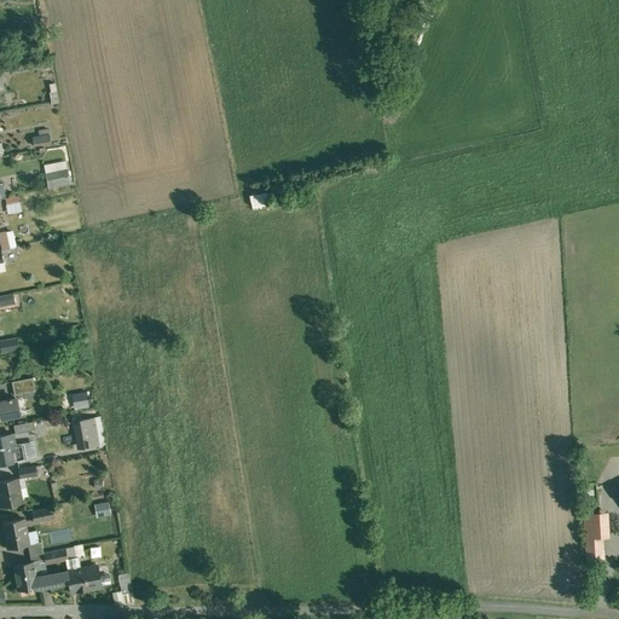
[(48,134),(33,137),(35,148),(50,144),(48,134)]
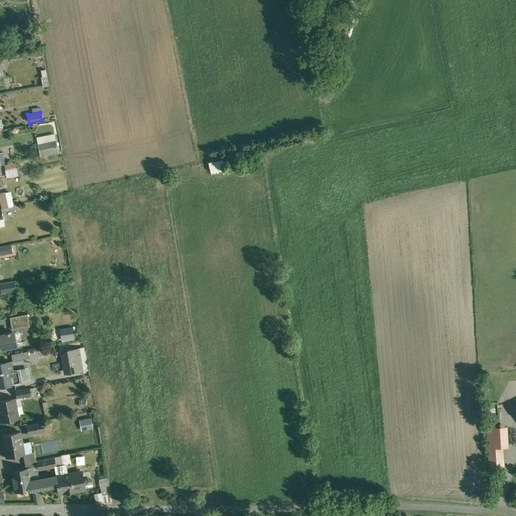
[(56,142),(38,145),(41,156),(58,153),(56,142)]
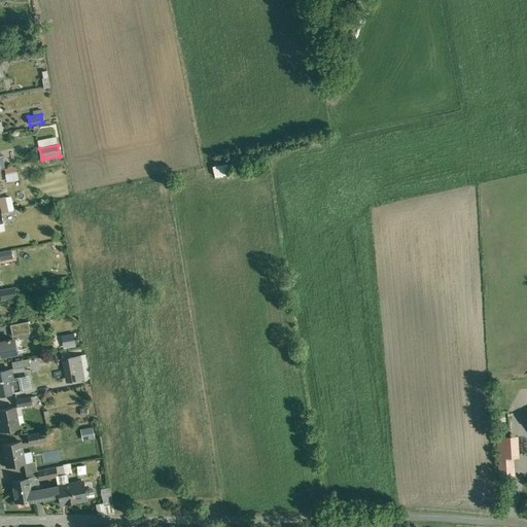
[(213,176),(227,173),(225,163),(211,166),(213,176)]
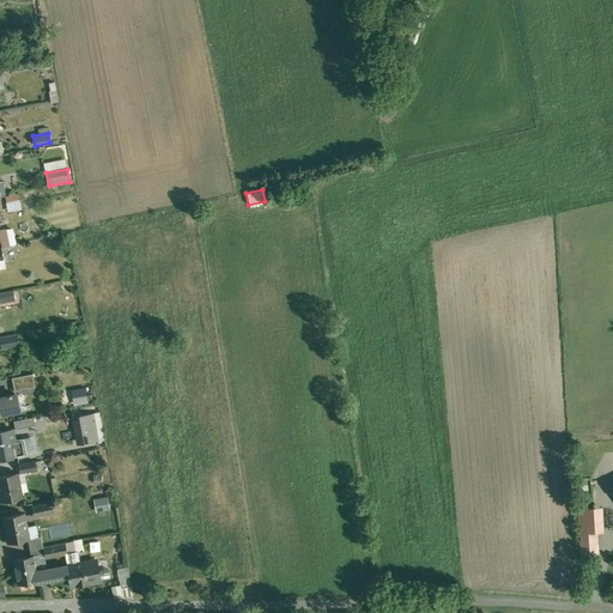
[(13,292),(0,295),(0,299),(0,303),(14,301),(13,292)]
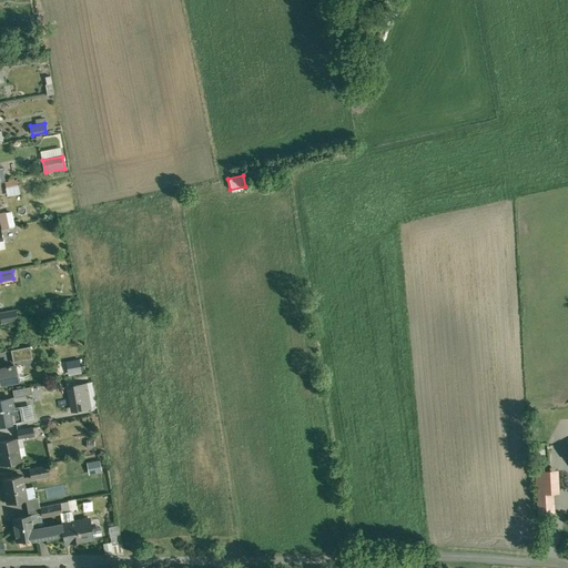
[(17,311),(0,313),(2,323),(18,320),(17,311)]
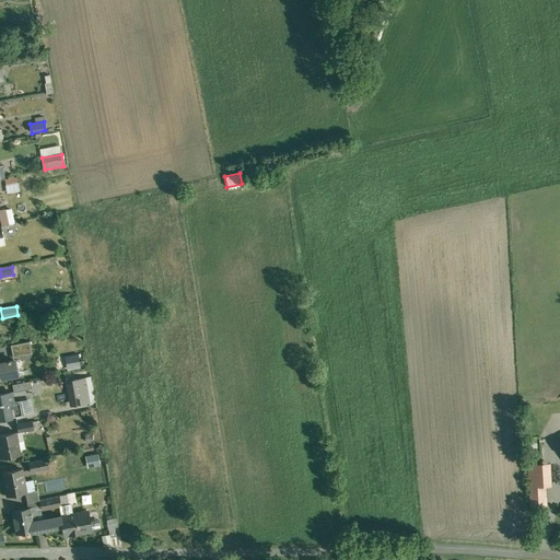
[(31,341),(11,345),(13,358),(33,353),(31,341)]
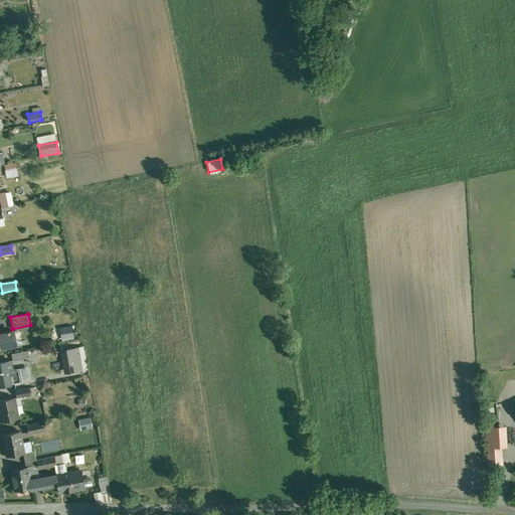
[(71,326),(60,328),(62,340),(73,338),(71,326)]
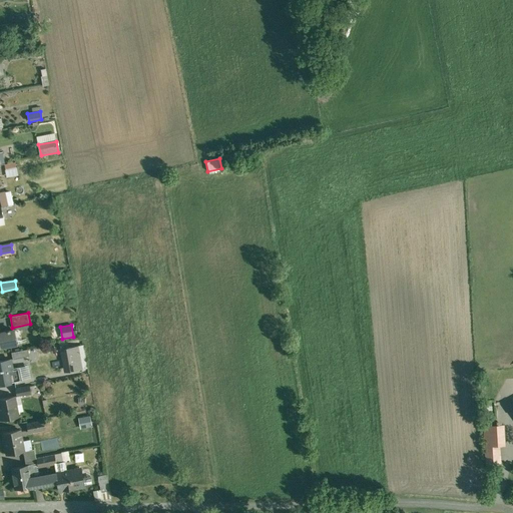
[(0,347),(16,345),(13,330),(0,332),(0,347)]
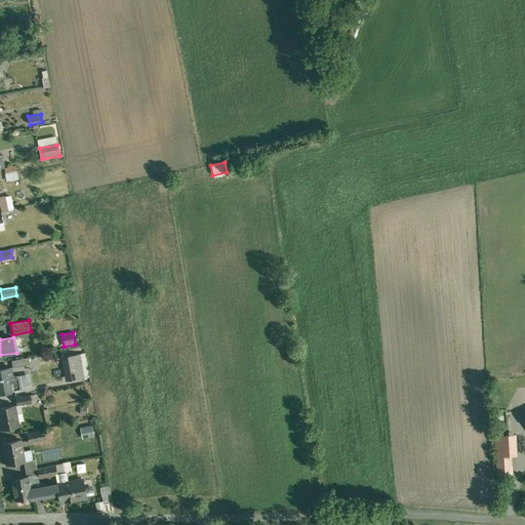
[(81,354),(63,357),(66,380),(84,377),(81,354)]
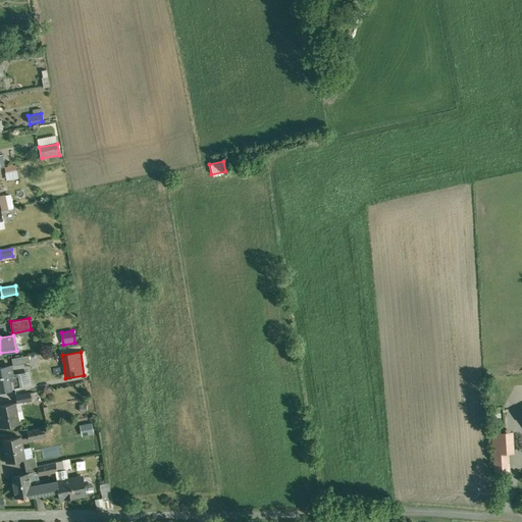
[(29,355),(12,358),(13,366),(30,362),(29,355)]
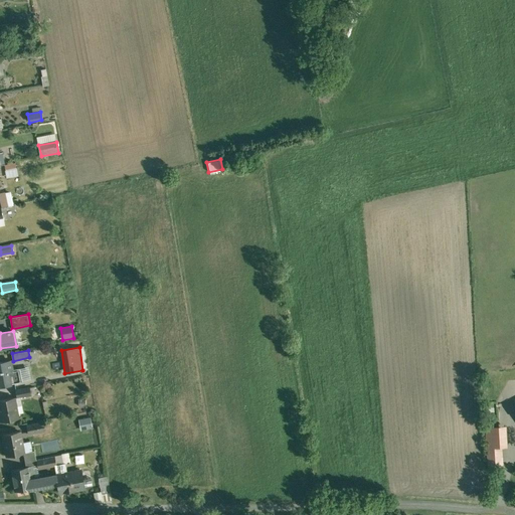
[(10,361),(0,362),(0,385),(11,384),(8,371),(12,370),(10,361)]
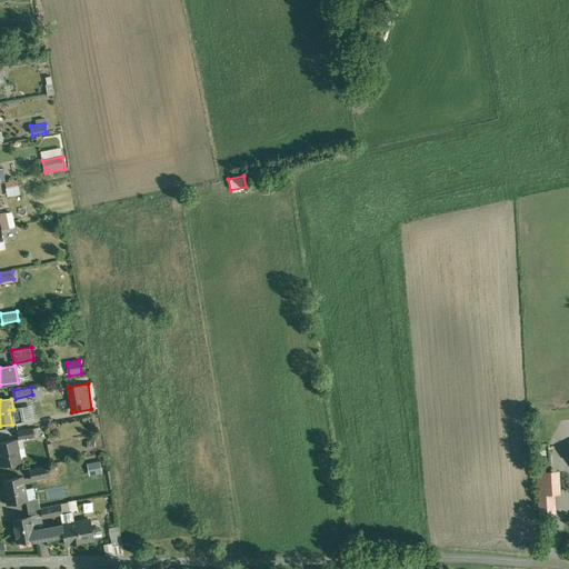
[(33,429),(18,431),(20,439),(35,437),(33,429)]
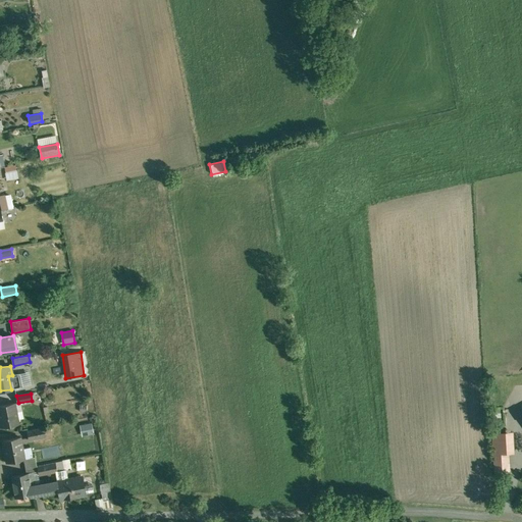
[(14,403),(0,405),(0,414),(1,417),(0,417),(0,421),(1,427),(18,423),(14,403)]
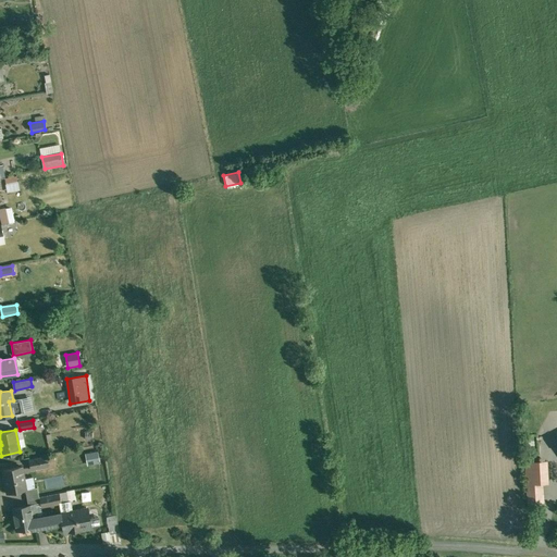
[(98,452),(85,454),(87,466),(100,463),(98,452)]
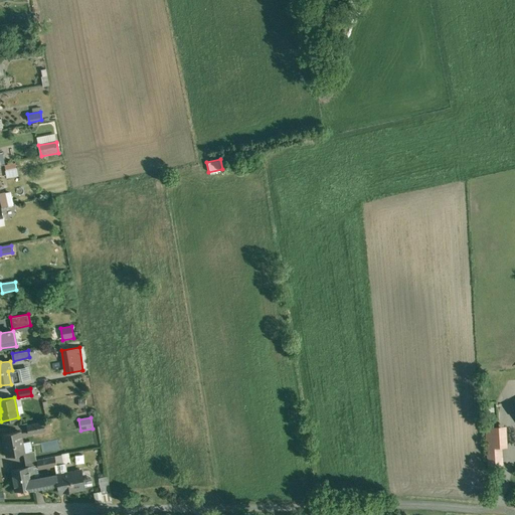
[(44,422),(27,425),(28,434),(46,431),(44,422)]
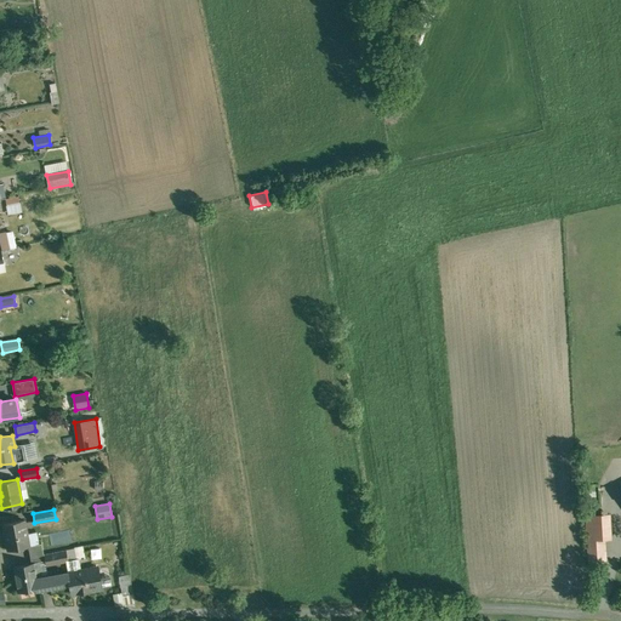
[(609,514),(586,516),(588,559),(605,558),(604,541),(610,540),(609,514)]
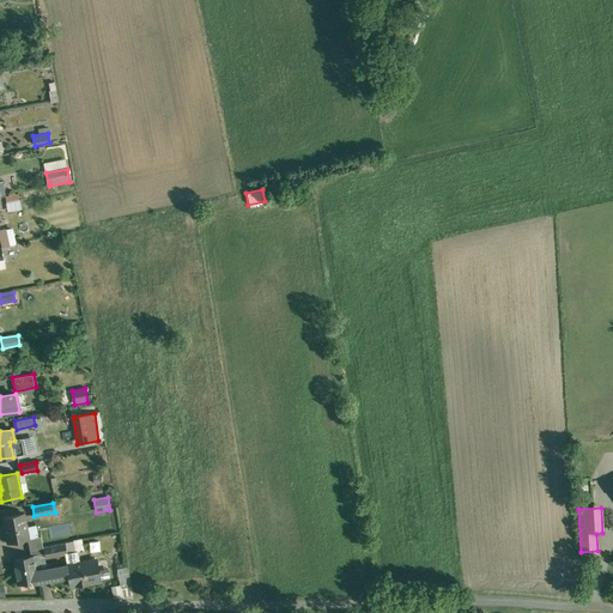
[(24,514),(4,517),(8,544),(29,539),(24,514)]
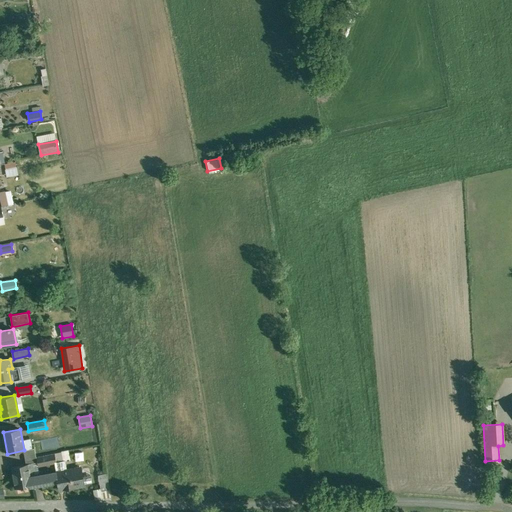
[(84,429),(74,430),(75,446),(85,446),(84,429)]
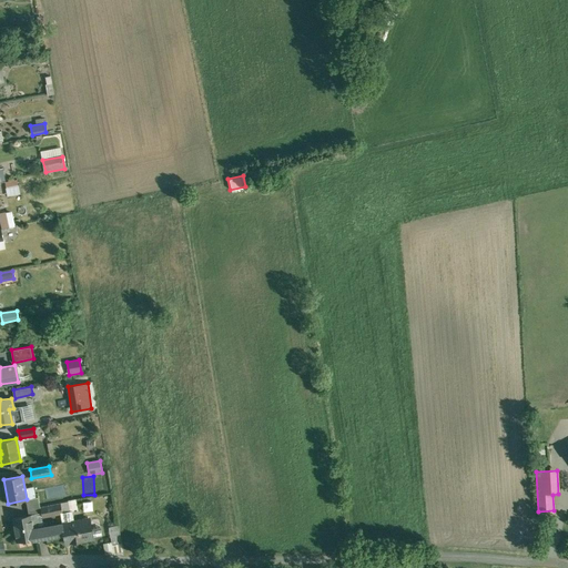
[(61,486),(44,488),(47,499),(63,496),(61,486)]
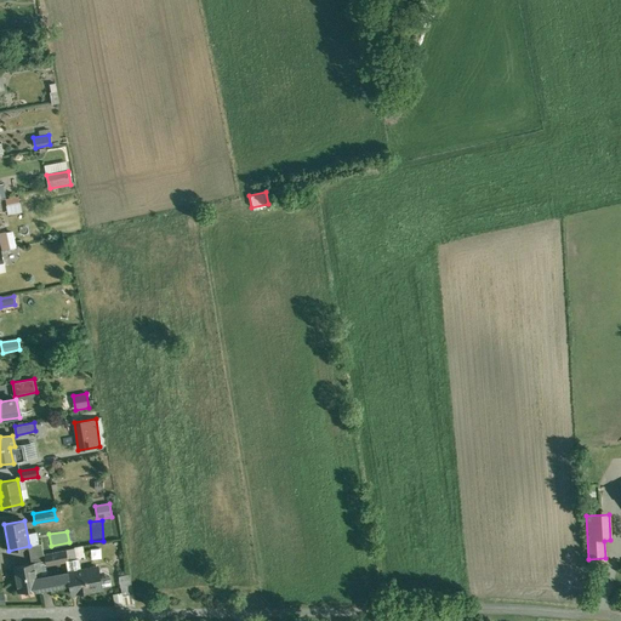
[(67,551),(45,554),(46,565),(67,560),(77,559),(74,548),(67,550),(67,551)]
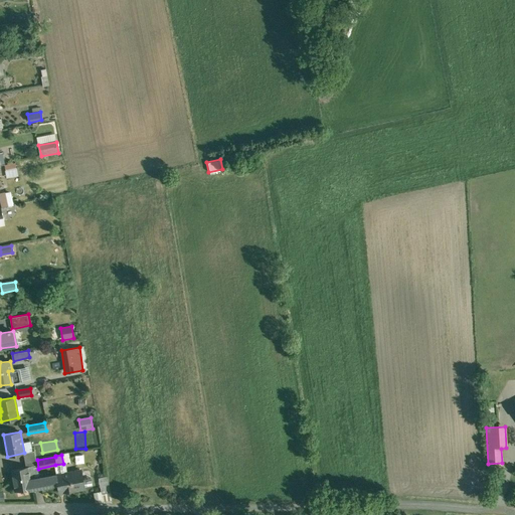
[(63,464),(55,465),(56,475),(67,473),(65,464),(63,465),(63,464)]
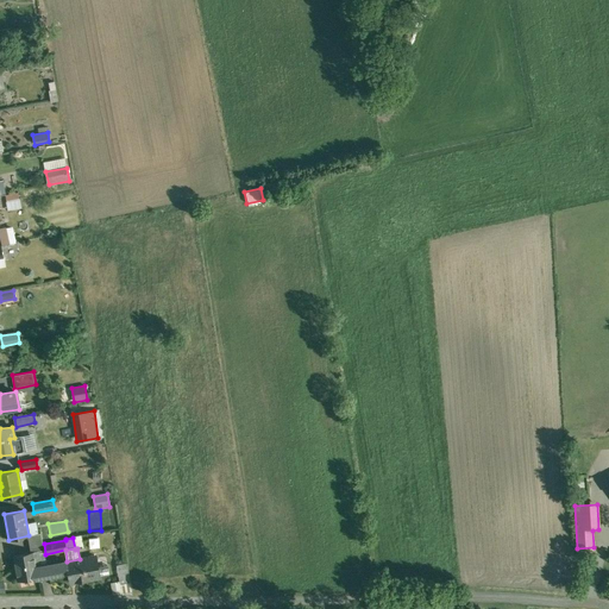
[(38,551),(14,556),(19,581),(38,577),(37,567),(36,563),(41,563),(38,551)]
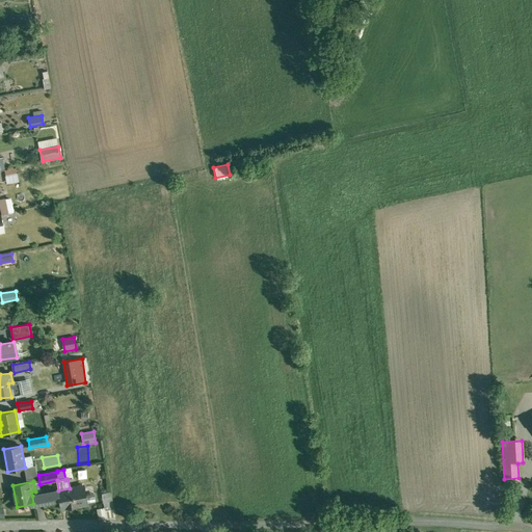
[(70,488),(58,490),(60,499),(61,504),(68,503),(69,508),(87,504),(84,485),(70,488)]
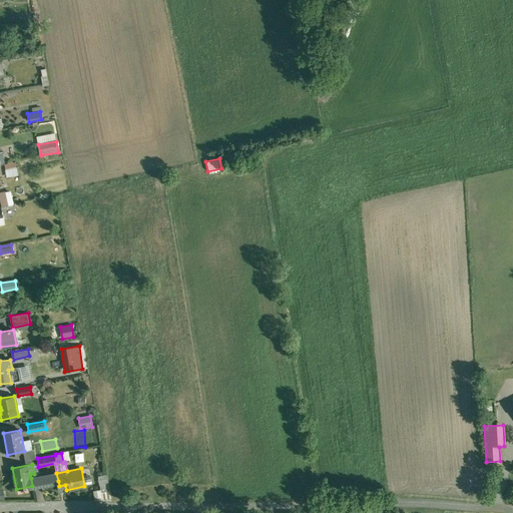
[(56,473),(31,478),(32,486),(58,481),(56,473)]
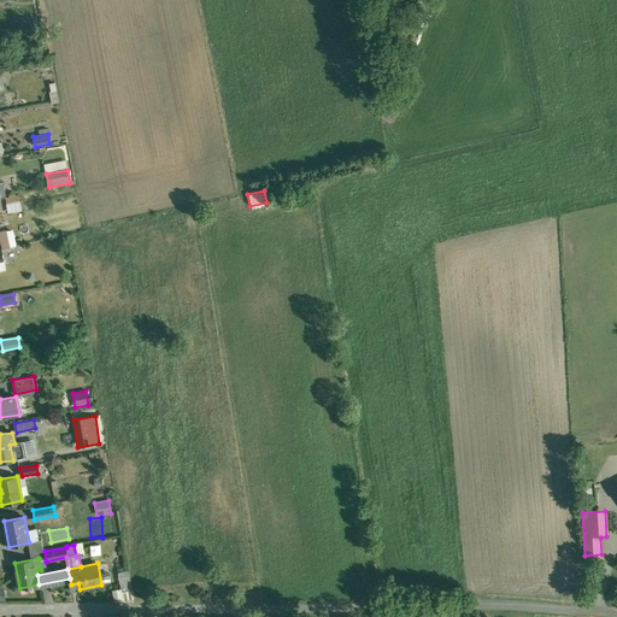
[(129,570),(119,573),(123,592),(133,589),(129,570)]
